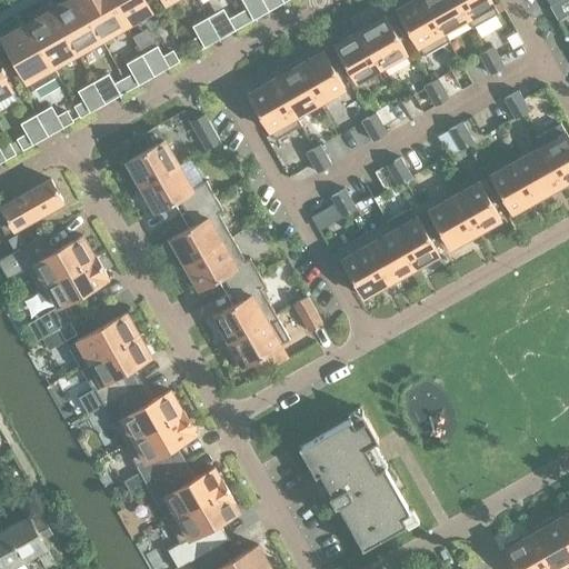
[(68,0),(52,9),(77,52),(101,38),(79,0),(68,0)]
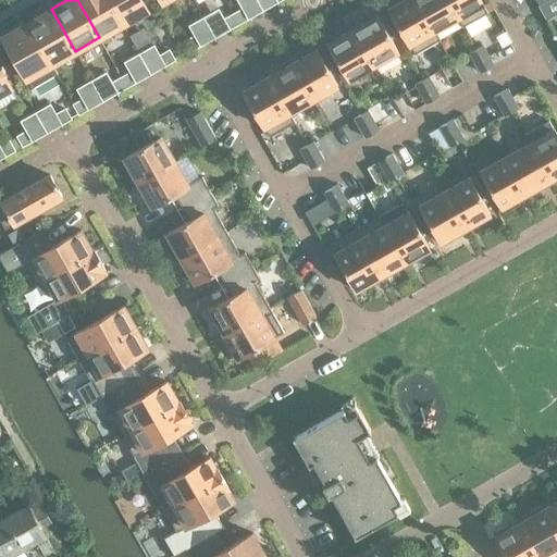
[(109,0),(77,0),(99,37),(123,24),(109,0)]
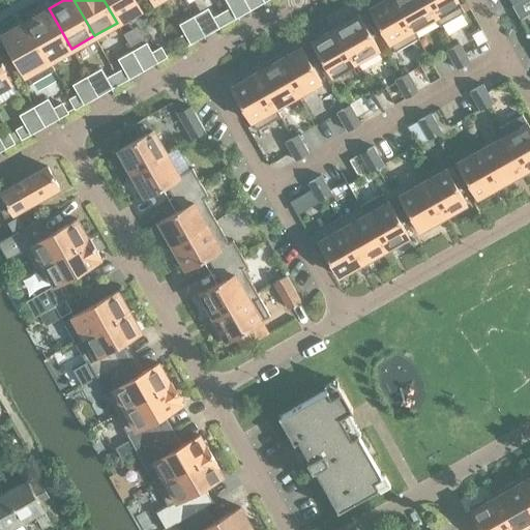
[(139,10),(140,10),(141,9),(135,0),(104,0),(117,23),(139,10)]
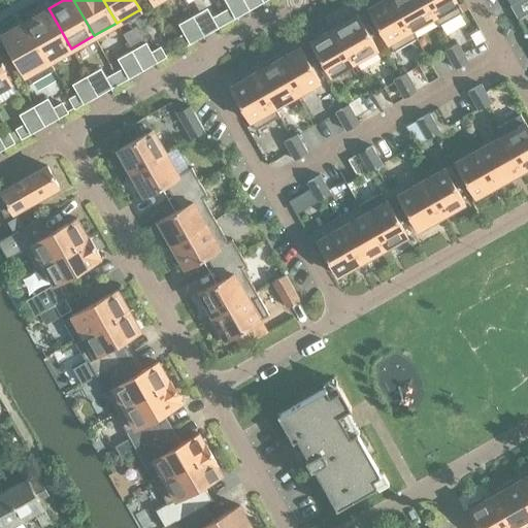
[(393,52),(416,38),(394,0),(382,0),(381,0),(373,0),(368,3),(370,7),(368,8),(393,52)]
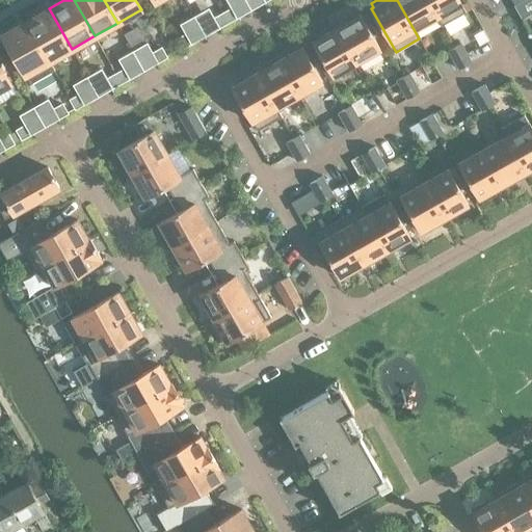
[(397,0),(419,38),(421,37),(416,29),(436,17),(442,26),(443,25),(427,0),(397,0)]
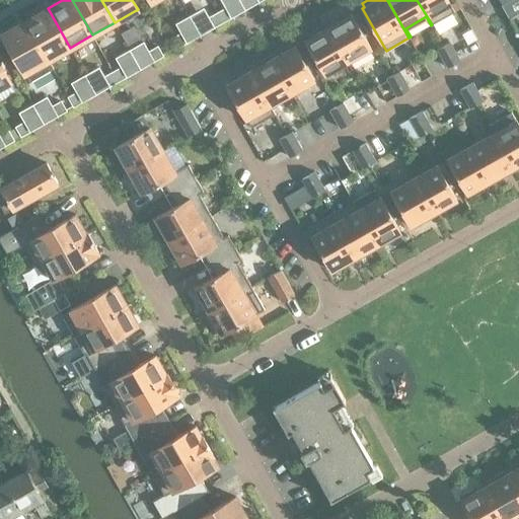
[(417,0),(432,24),(454,11),(447,0),(417,0)]
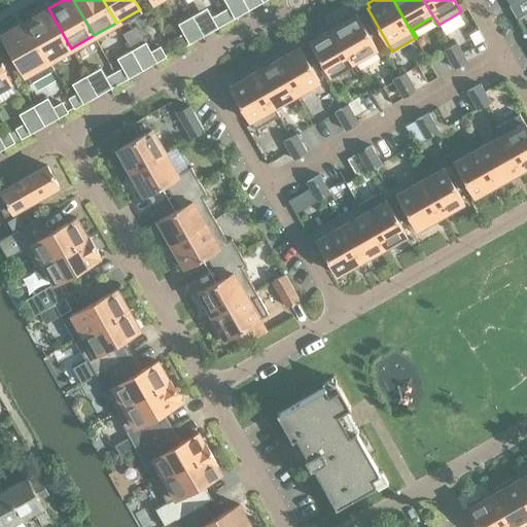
[(232,6),(220,12),(225,22),(237,15),(232,6)]
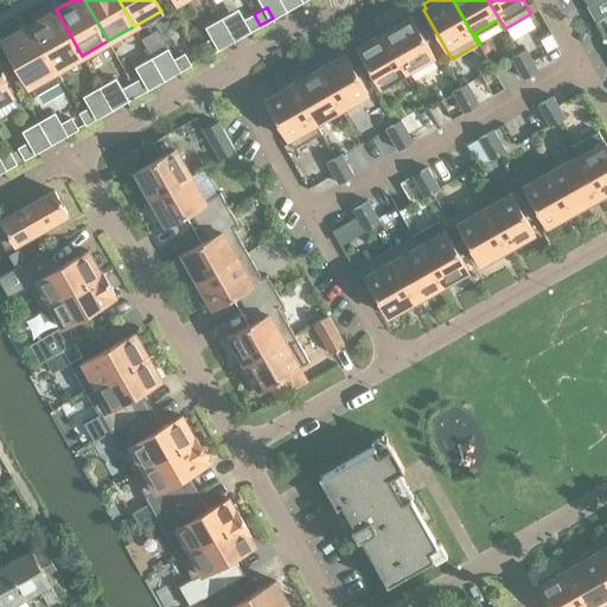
[(56,10),(30,25),(62,81),(63,80),(57,70),(82,56),(56,10)]
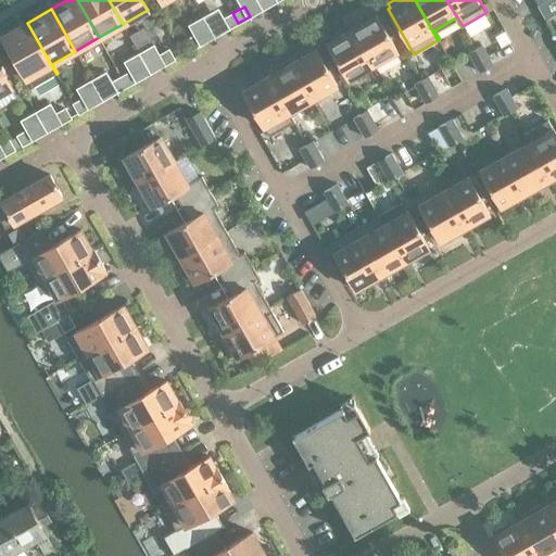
[(377,14),(375,15),(373,12),(362,19),(363,22),(352,28),(373,65),(397,51),(377,14)]
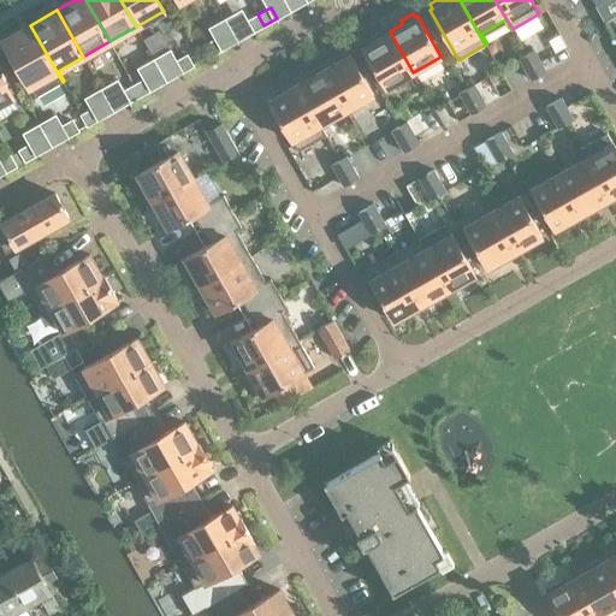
[(264,25),(258,15),(246,22),(252,33),(264,25)]
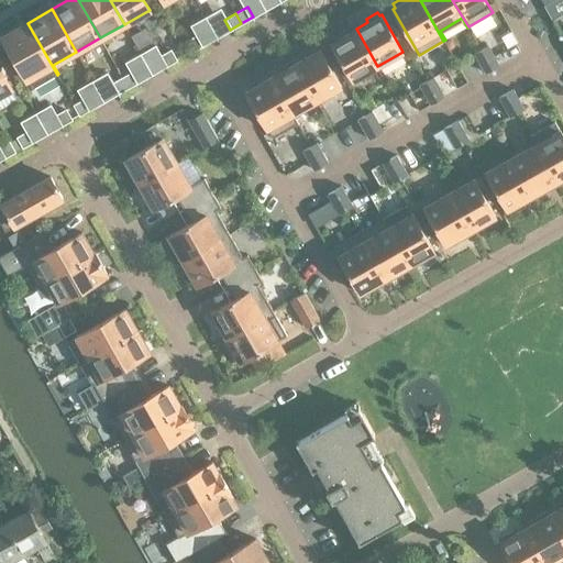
[(57,75),(28,23),(4,36),(3,36),(2,36),(32,88),(57,75)]
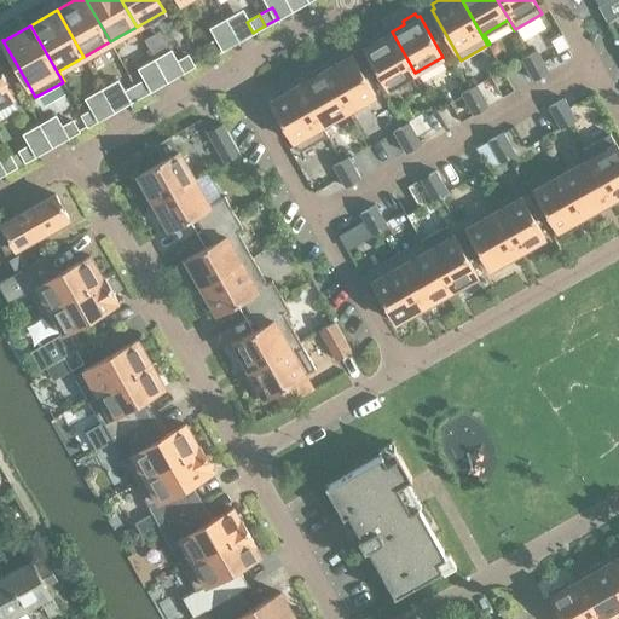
[(387,88),(415,73),(392,32),(379,39),(377,35),(364,42),(366,46),(364,47),(387,88)]
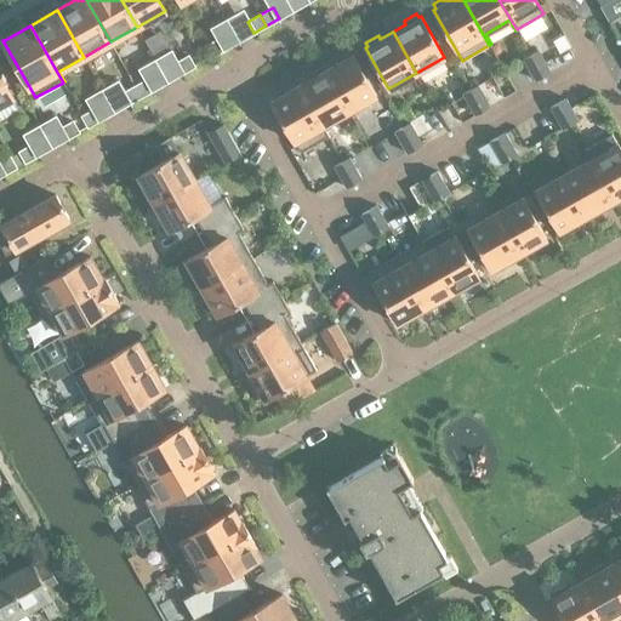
[(220,38),(206,45),(212,56),(226,49),(220,38)]
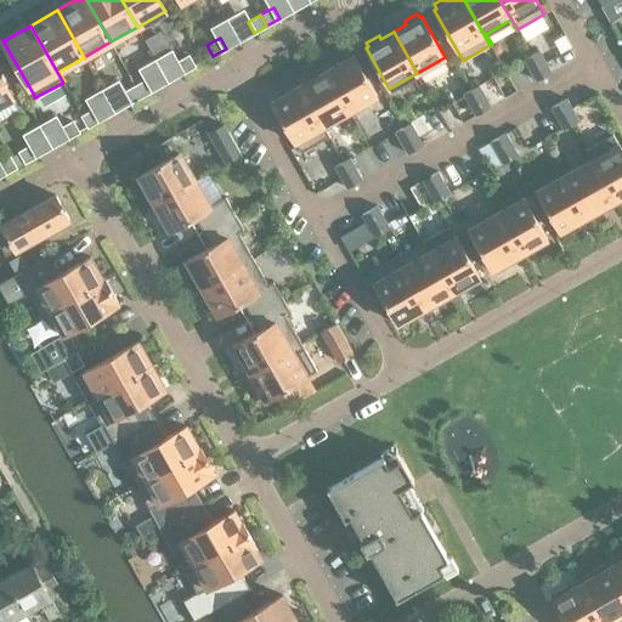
[(552,72),(546,62),(539,50),(532,55),(543,75),(552,72)]
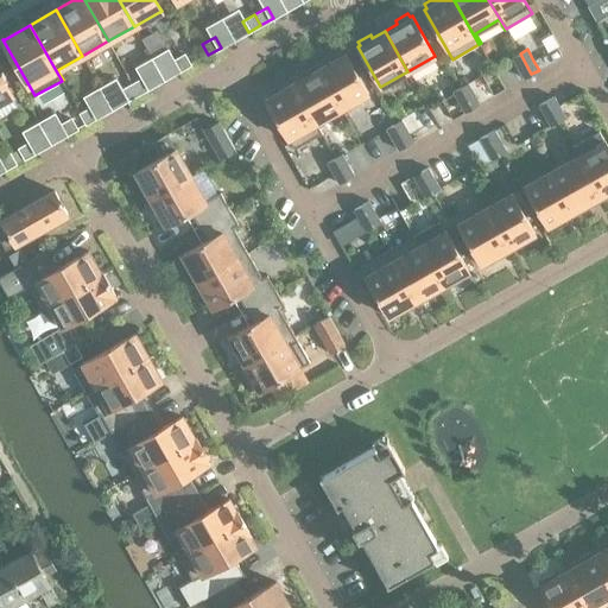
[(330,62),(318,69),(341,109),(368,94),(346,54),(343,55),(341,51),(329,58),(330,62)]
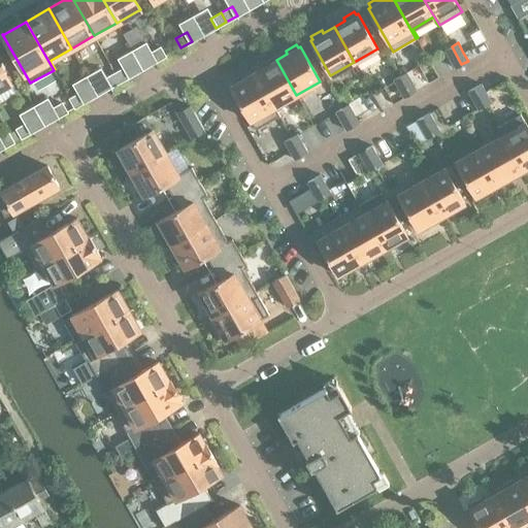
[(455,68),(461,64),(452,46),(444,50),(455,68)]
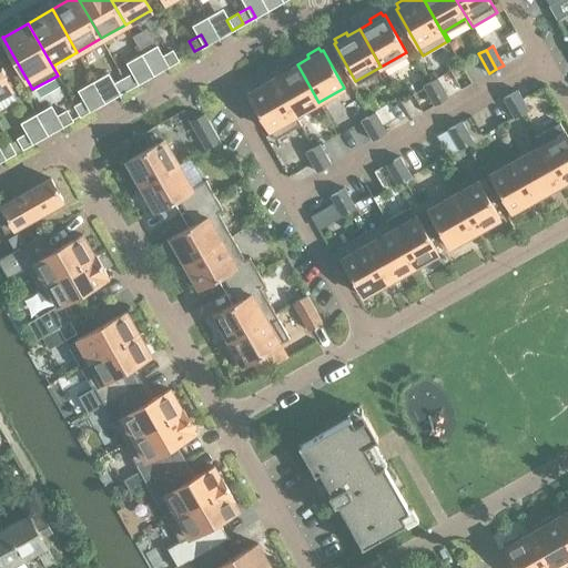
[(166,67),(178,60),(172,51),(161,58),(166,67)]
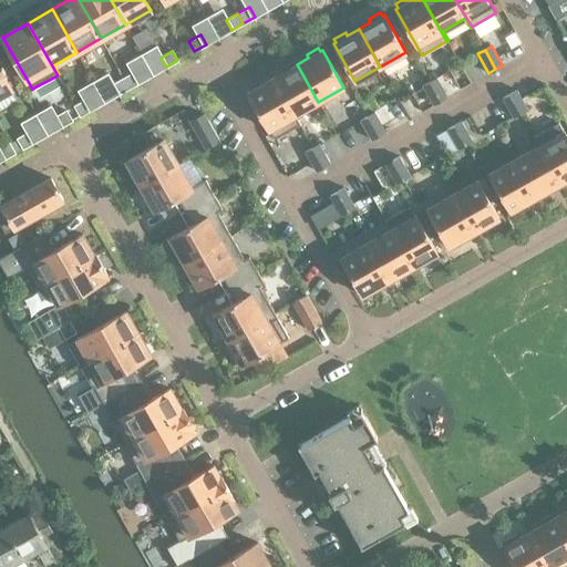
[(284,71),(272,78),(299,124),(300,124),(295,115),(318,102),(297,64),(296,64),(295,61),(282,68),(284,71)]
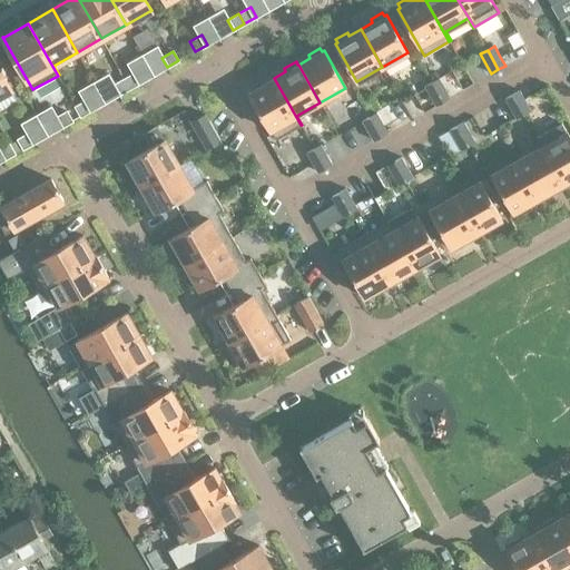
[(0,66),(0,95),(10,90),(11,90),(12,89),(2,74),(6,71),(2,66),(0,66)]
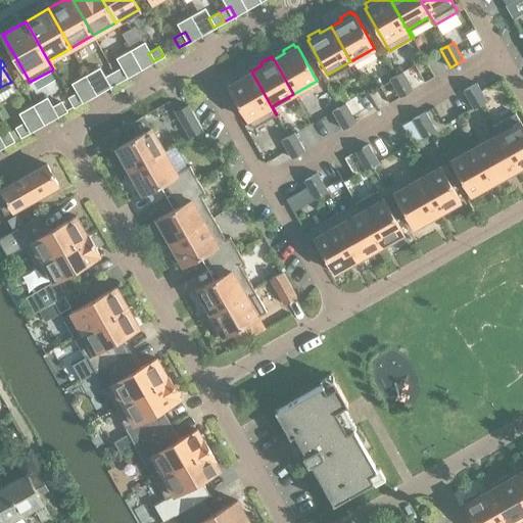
[(113,73),(119,81),(129,76),(124,66),(113,73)]
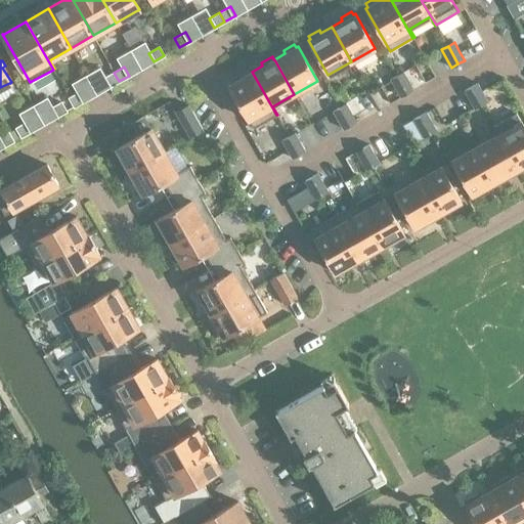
[(276,115),(252,72),(242,78),(239,75),(228,81),(230,84),(228,85),(253,128),(276,115)]
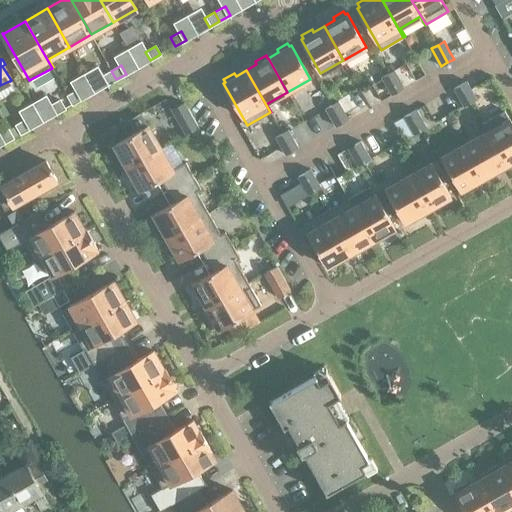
[(404,87),(394,70),(388,73),(397,91),(404,87)]
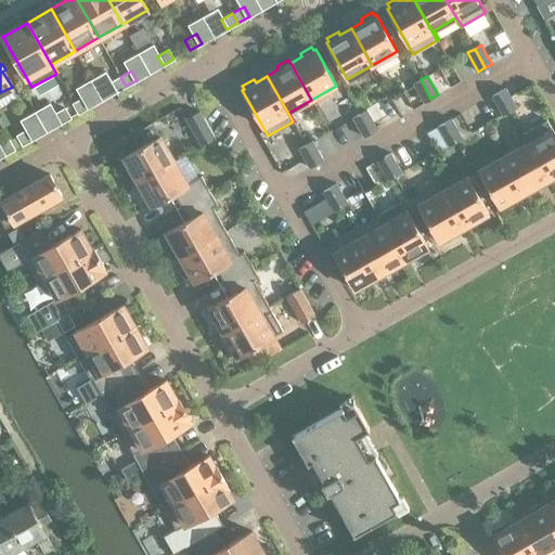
[(115,92),(126,86),(120,77),(110,84),(115,92)]
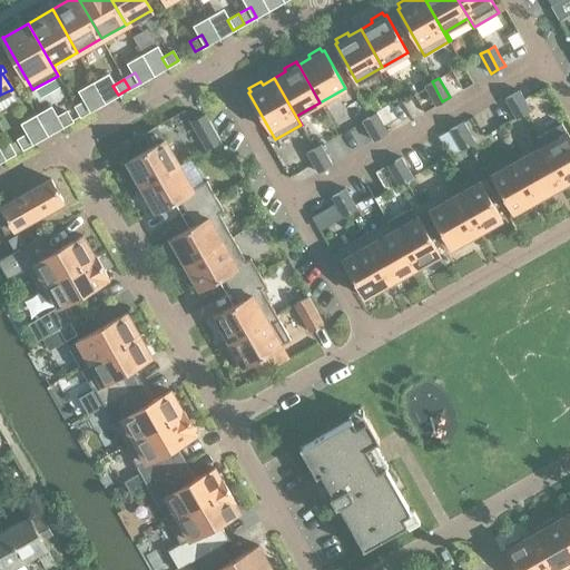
[(442,101),(432,81),(424,86),(435,105),(442,101)]
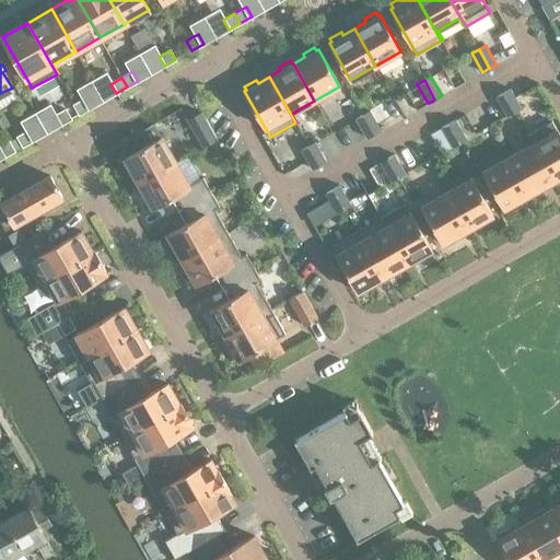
[(510,89),(503,93),(514,112),(521,107),(510,89)]
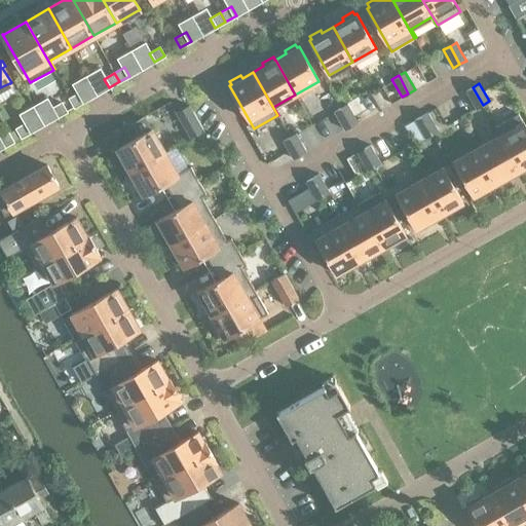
[(466,90),(476,109),(483,105),(473,87),(466,90)]
